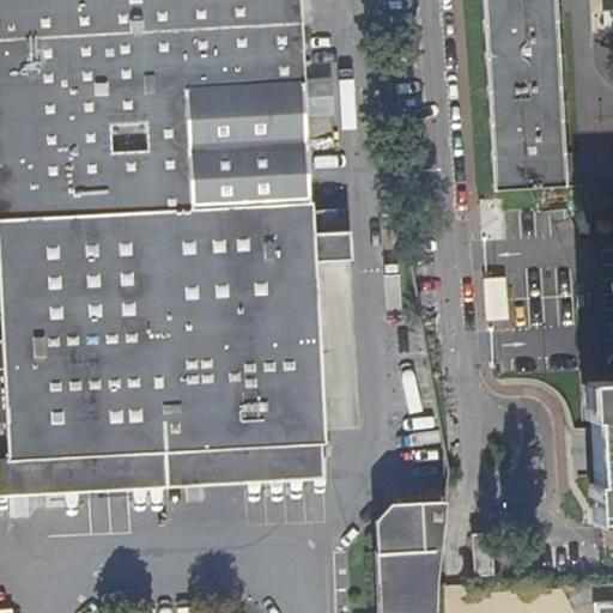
[(0,0),(0,273),(4,337),(0,335),(0,364),(5,364),(11,460),(323,444),(314,263),(352,262),(351,232),(313,234),(299,0),(0,0)]
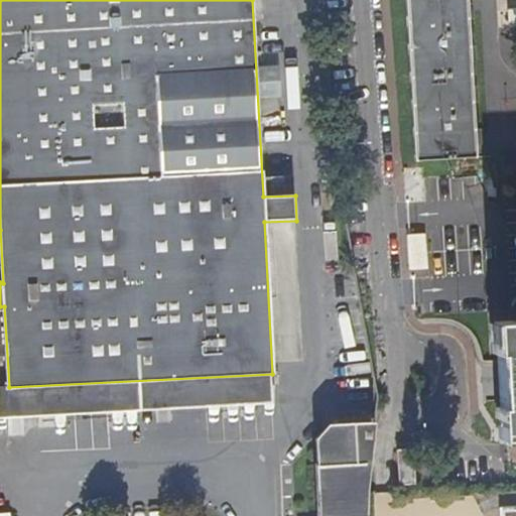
[(404,0),(414,166),(477,162),(476,157),(475,135),(468,11),(467,0),(404,0)]
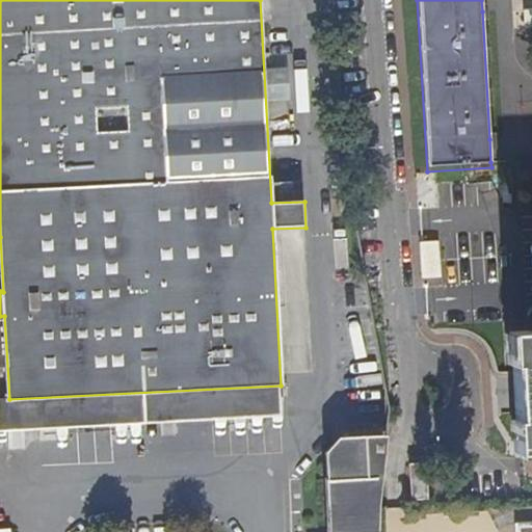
[(531,29),(531,9),(523,10),(524,30),(531,29)]
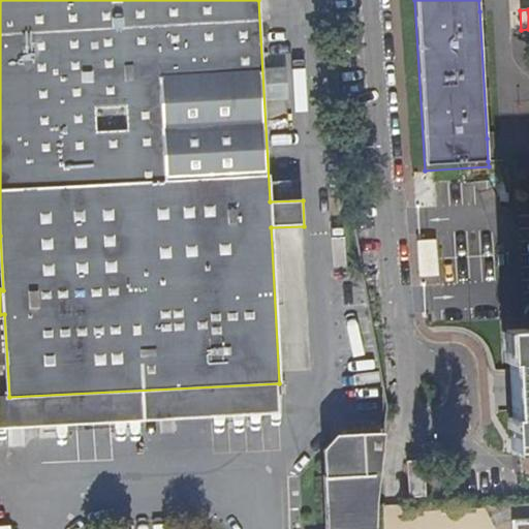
[(528,325),(504,328),(506,360),(510,360),(514,414),(509,414),(511,452),(528,450),(528,325)]
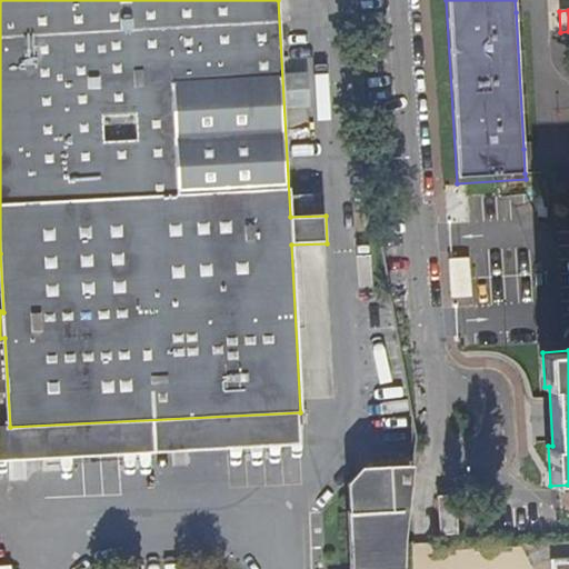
[(409,539),(418,459),(367,461),(367,469),(350,482),(352,513),(351,513),(352,568),(406,568),(407,559),(409,539)]
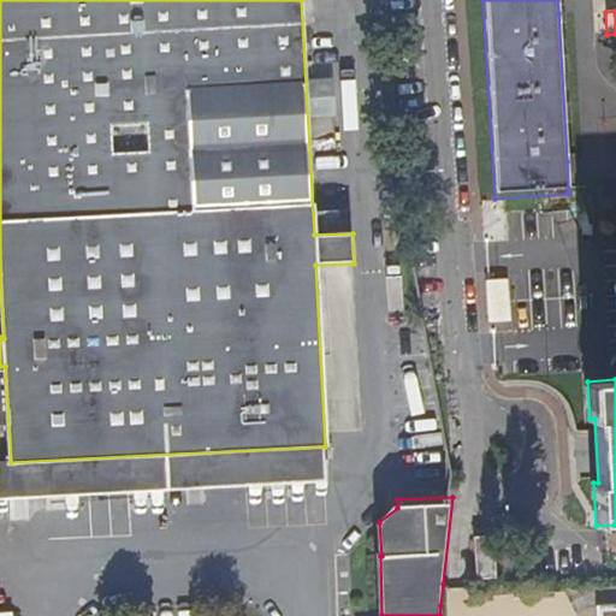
[(477,542),(479,581),(499,580),(497,540),(477,542)]
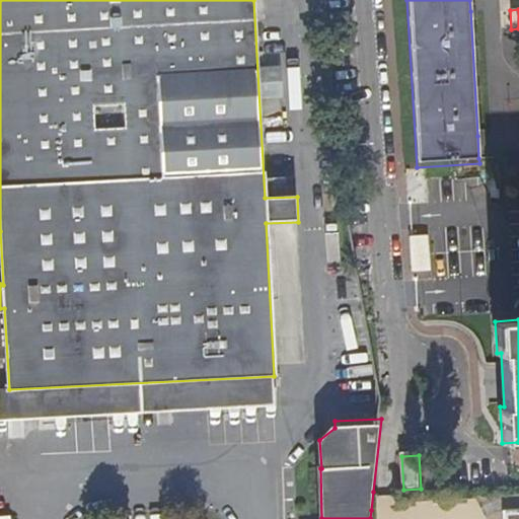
[(503,518),(518,518),(518,504),(503,505),(503,518)]
